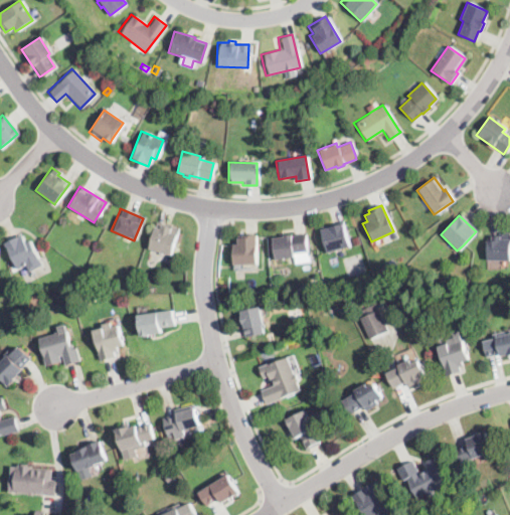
[(157,223),(165,225),(165,224),(166,224),(176,228),(170,255),(147,250),(154,222),(157,223)]
